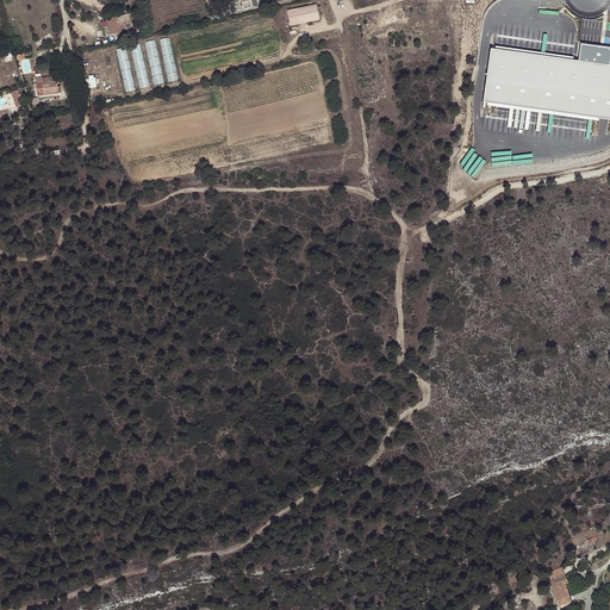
[(317,5),(287,11),(291,26),(319,20),(317,5)]
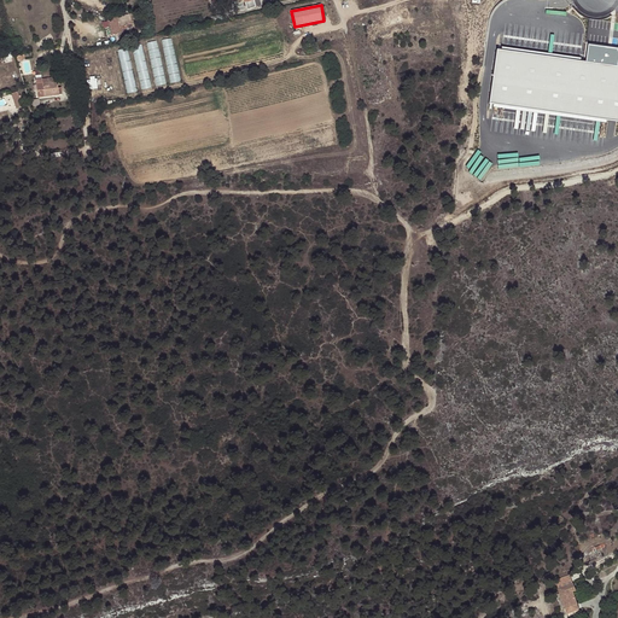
[(112,24),(109,22),(110,27),(112,34),(116,33),(117,36),(123,35),(122,29),(134,25),(132,17),(120,19),(115,21),(112,24)]
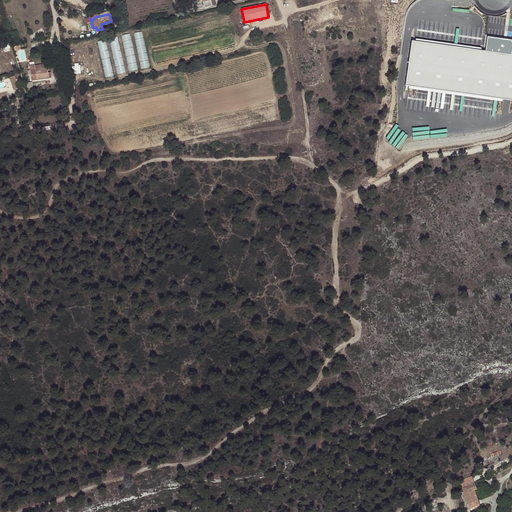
[(134,33),(142,69),(150,67),(142,31),(134,33)]
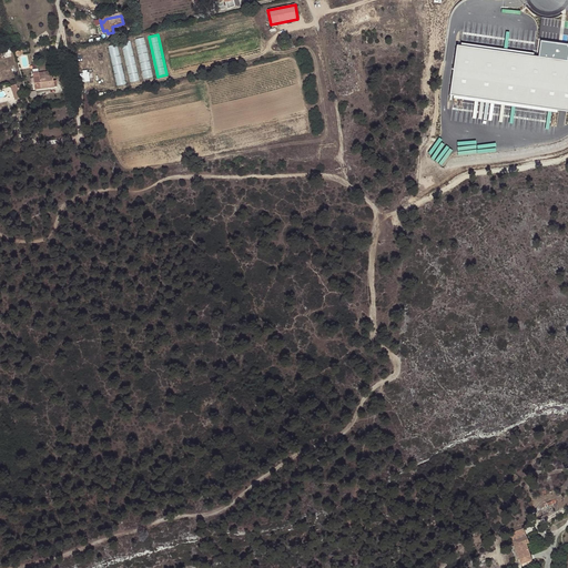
[(135,39),(144,80),(153,78),(144,38),(135,39)]
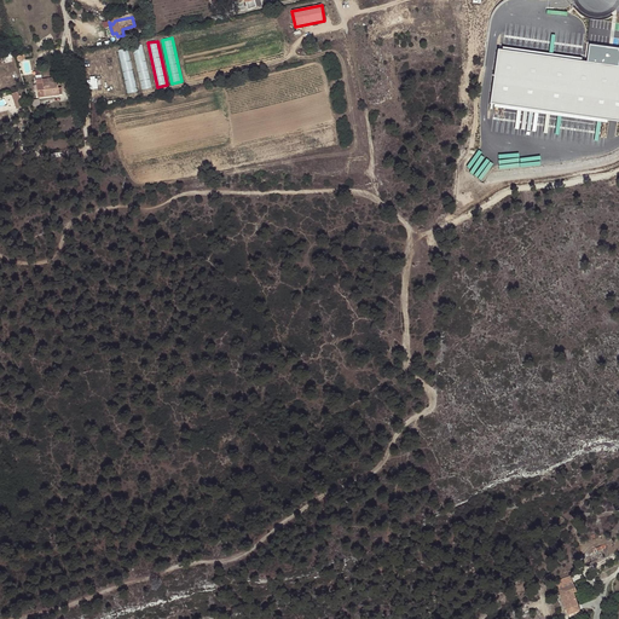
[(585,61),(496,51),(490,104),(618,119),(618,63),(615,63),(618,47),(586,44),(585,61)]
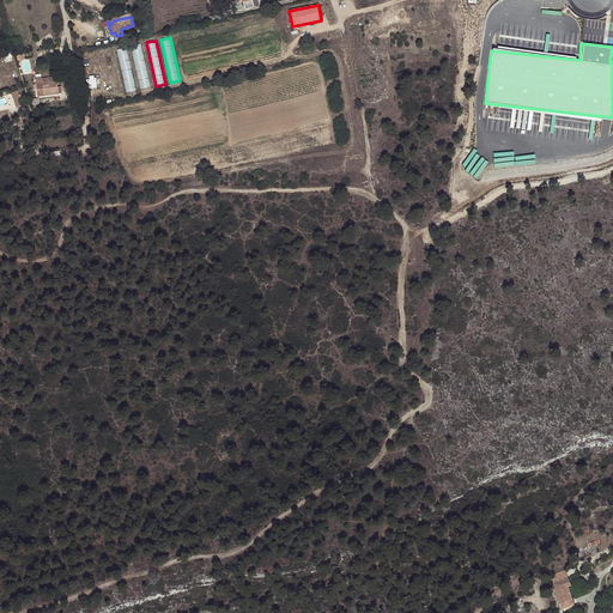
[(132,46),(140,90),(151,87),(141,44),(132,46)]
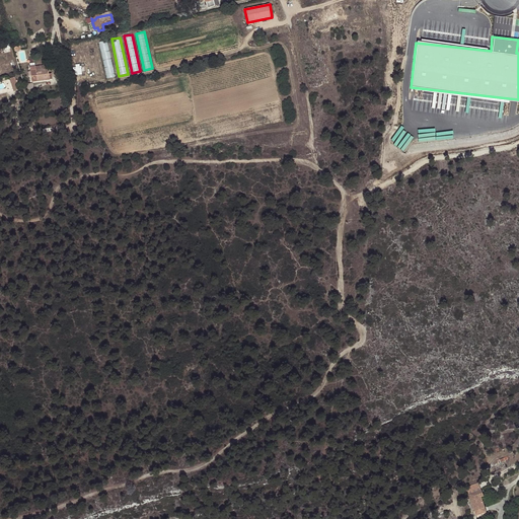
[(99,42),(106,78),(116,77),(107,41),(99,42)]
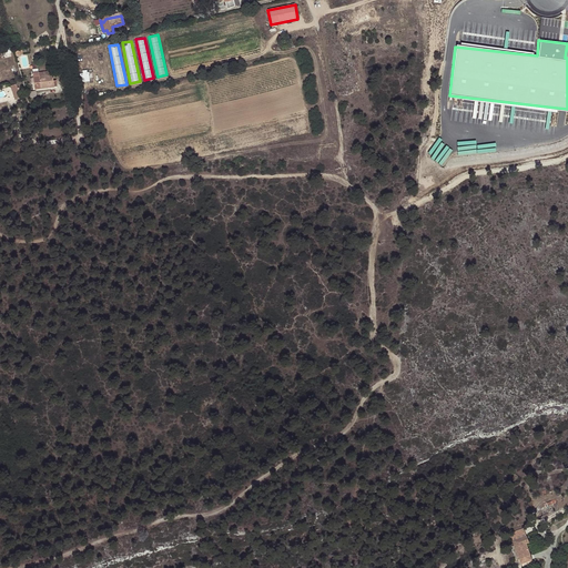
[(54,85),(57,84),(57,80),(53,81),(52,71),(33,73),(34,89),(54,87),(54,85)]
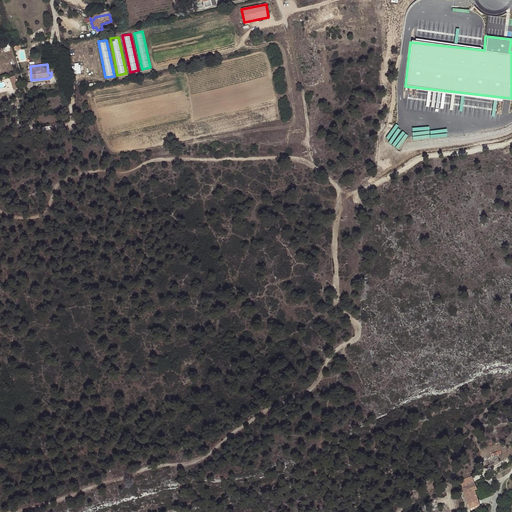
[(470,509),(480,505),(474,490),(477,489),(475,483),(462,488),(470,509)]
